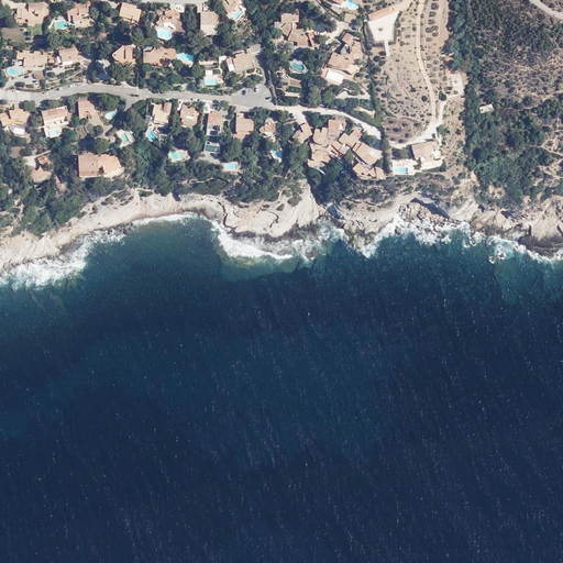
[(221,0),(228,14),(234,11),(233,10),(238,4),(236,3),(238,0),(221,0)]
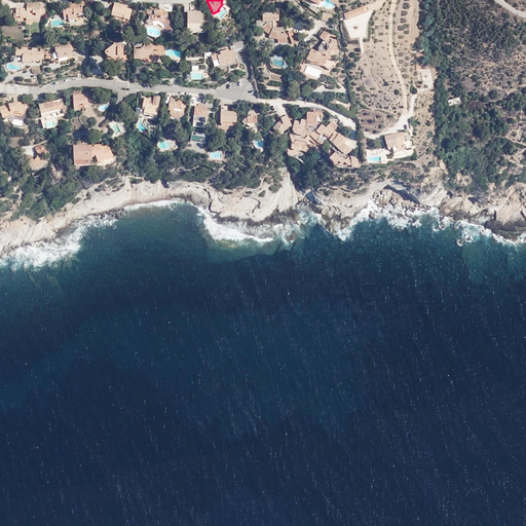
[(45,16),(45,3),(40,3),(40,5),(40,8),(27,7),(27,9),(16,8),(15,16),(21,17),(21,22),(27,22),(26,25),(32,25),(33,21),(39,21),(39,15),(45,16)]
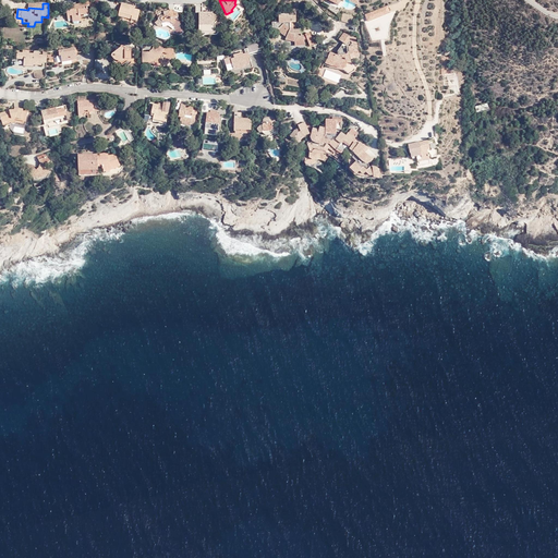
[(117,20),(130,23),(131,20),(137,22),(140,11),(133,10),(134,7),(121,3),(117,20)]
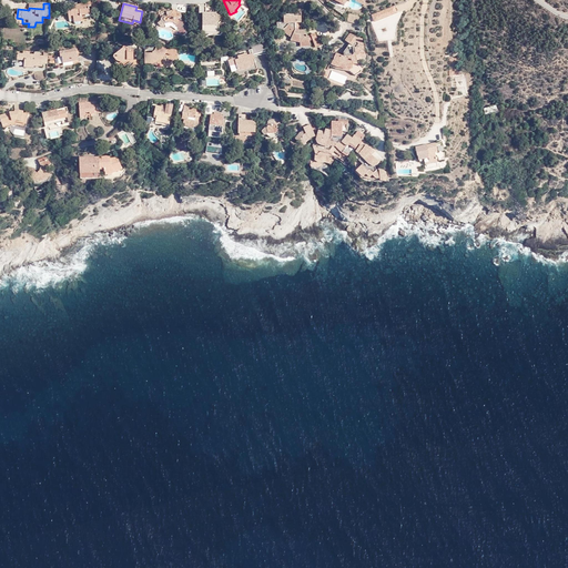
[(69,20),(73,20),(80,19),(80,18),(80,17),(90,14),(89,6),(73,8),(72,8),(72,10),(71,10),(71,11),(68,12),(69,20)]
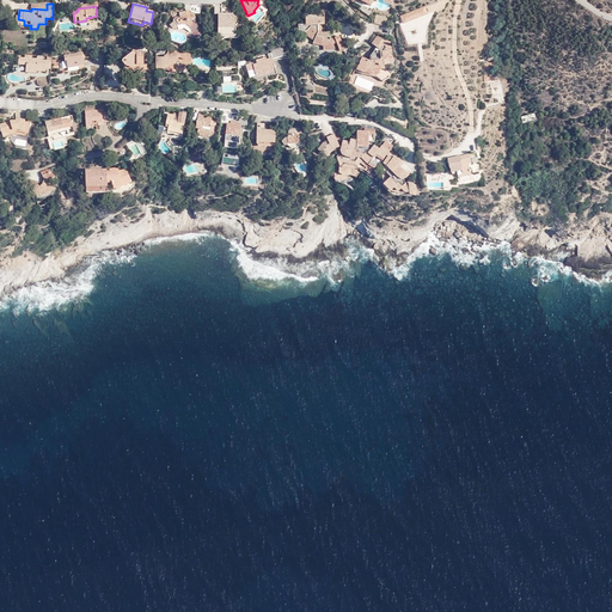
[(424,7),(401,17),(404,24),(428,14),(424,7)]
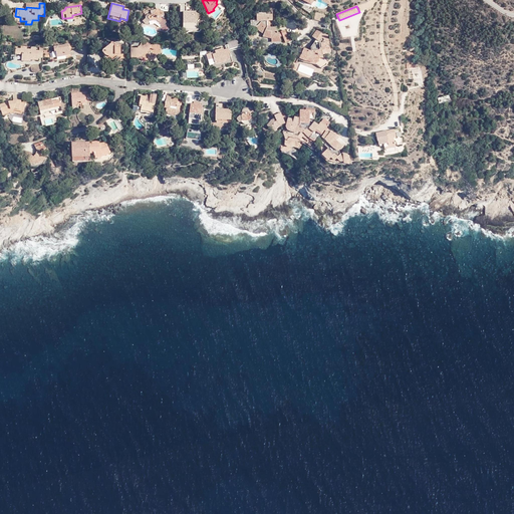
[(164,13),(161,10),(156,10),(154,14),(152,15),(149,15),(147,15),(146,17),(146,19),(147,21),(149,22),(153,21),(154,21),(157,21),(160,24),(161,26),(161,28),(161,32),(165,33),(167,32),(169,30),(171,24),(169,23),(168,24),(167,24),(167,23),(167,20),(164,18),(164,16),(164,13)]
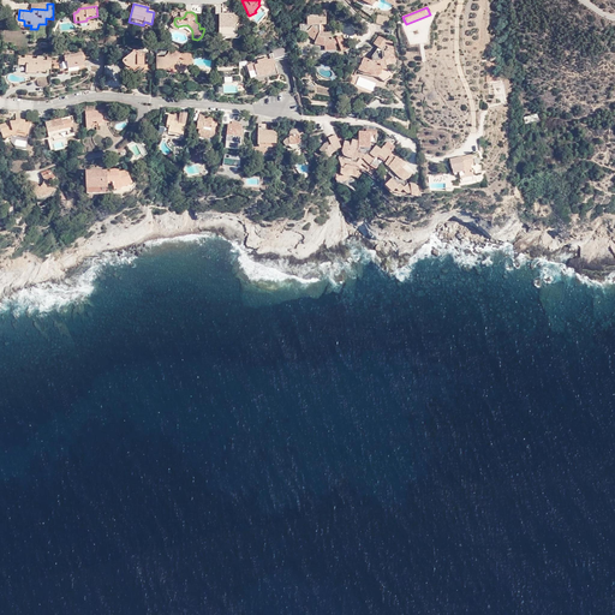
[(387,24),(389,16),(377,13),(375,21),(387,24)]
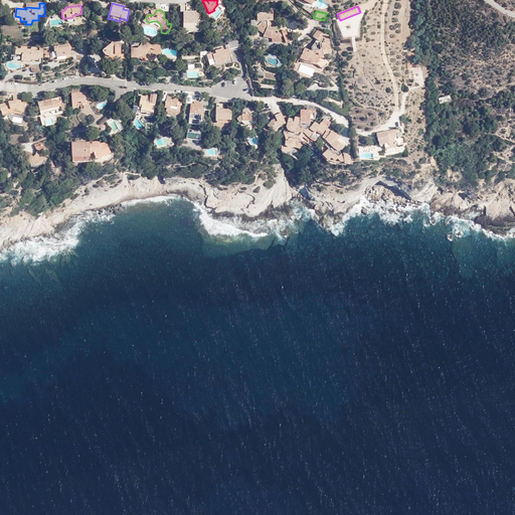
[(196,12),(183,12),(183,23),(196,23),(196,12)]
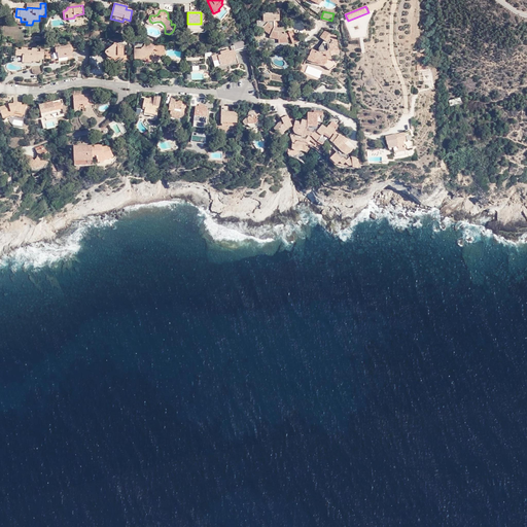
[(269,38),(278,40),(286,39),(283,28),(278,28),(274,27),(274,21),(279,21),(279,15),(262,15),(262,21),(256,21),(256,28),(262,28),(266,31),(265,31),(270,34),(269,38)]
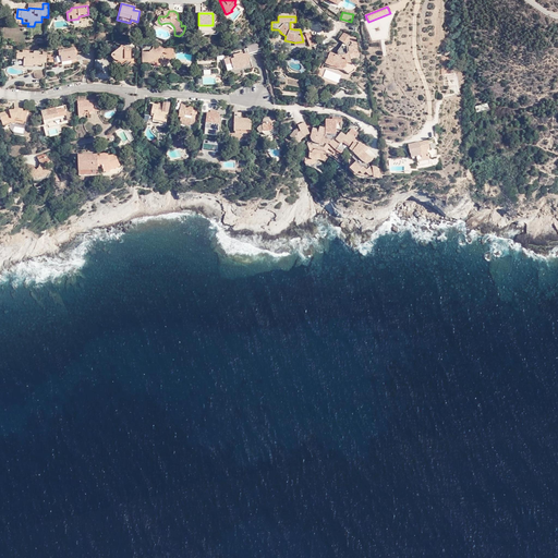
[(338,64),(346,63),(350,63),(349,55),(353,55),(353,49),(358,48),(355,37),(351,37),(343,33),(338,40),(341,43),(342,44),(341,46),(337,52),(337,55),(336,56),(329,52),(326,60),(331,63),(338,64)]
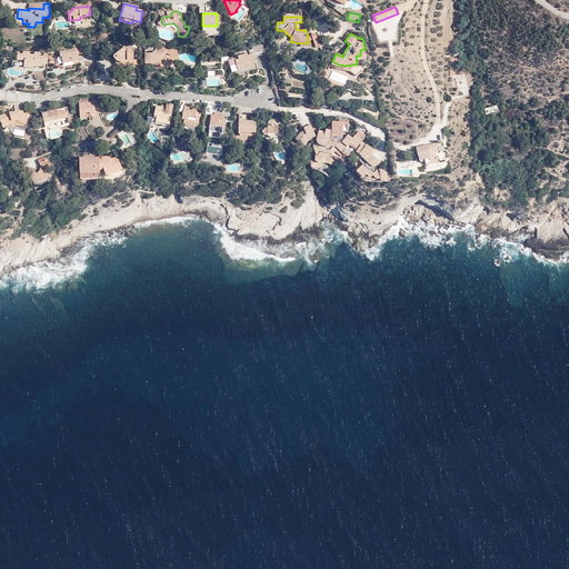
[(171,49),(145,45),(145,62),(151,61),(160,66),(170,65),(173,60),(171,49)]
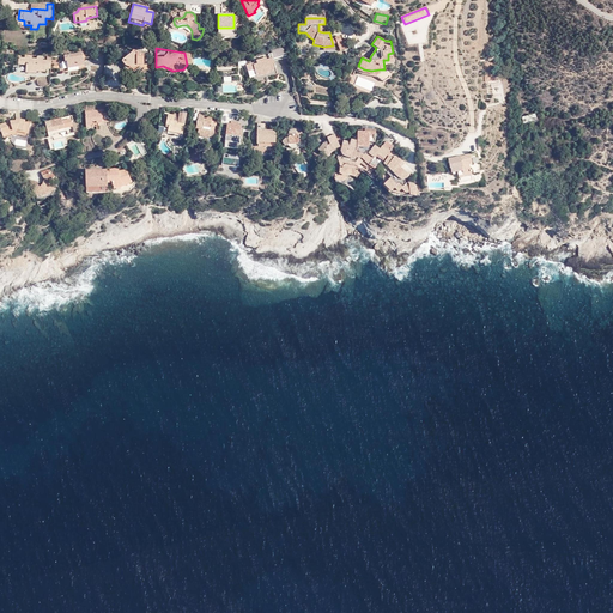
[(144,55),(137,52),(137,54),(132,53),(123,60),(122,62),(125,65),(127,62),(129,66),(133,67),(137,65),(143,65),(144,55)]
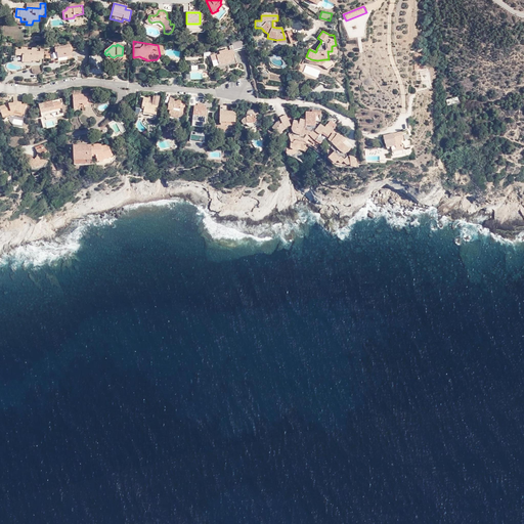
[(57,52),(58,58),(68,57),(72,56),(71,46),(55,48),(55,53),(57,52)]
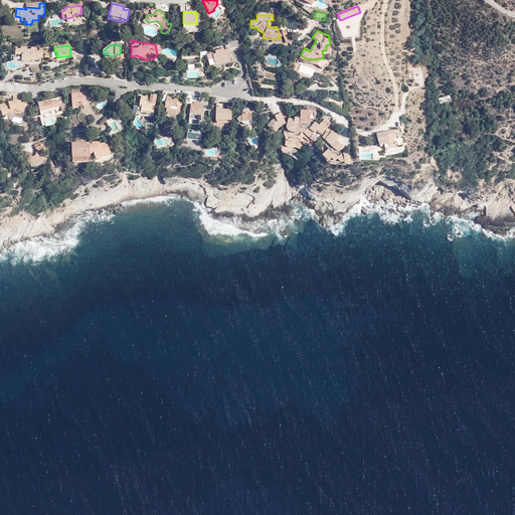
[(42,58),(43,51),(35,51),(35,48),(31,48),(31,49),(26,49),(26,46),(20,46),(20,49),(19,53),(22,53),(22,55),(21,61),(30,61),(30,60),(37,60),(37,57),(42,58)]
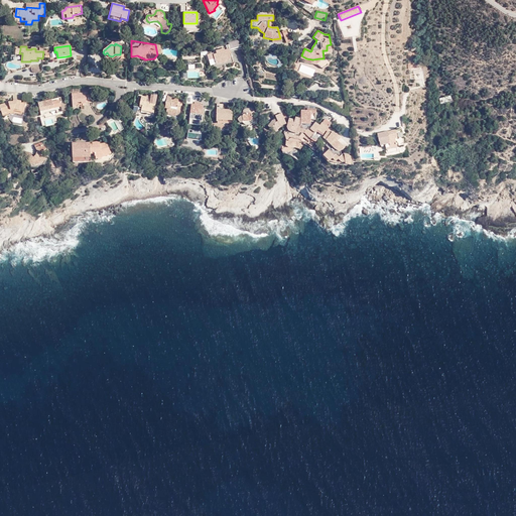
[(225,62),(226,65),(233,62),(230,49),(224,50),(224,49),(216,51),(216,54),(213,54),(216,65),(225,62)]
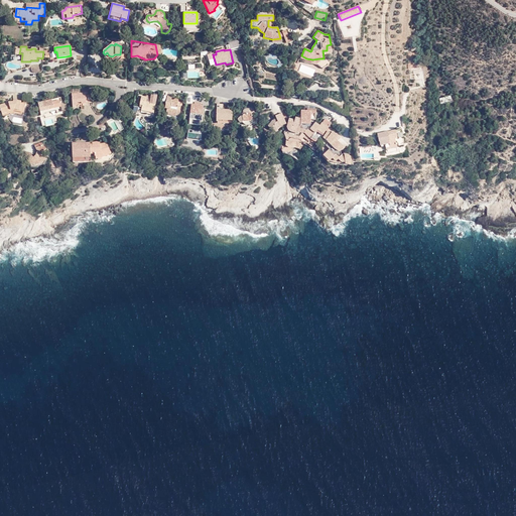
[(418,53),(408,53),(408,68),(418,68),(418,53)]
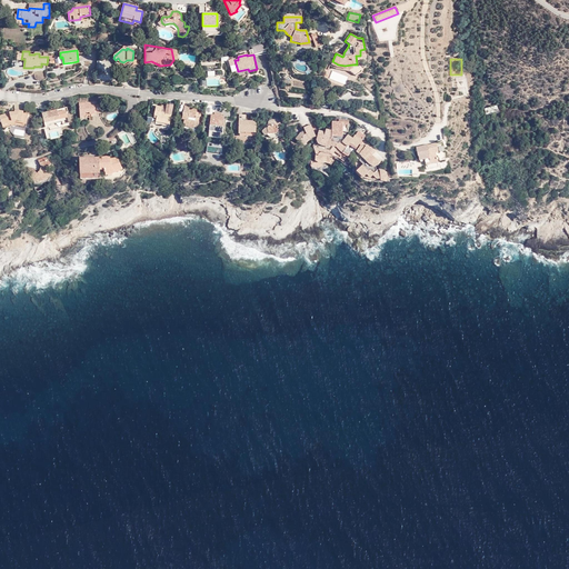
[(88,102),(82,103),(82,106),(79,106),(80,119),(86,118),(85,113),(89,113),(89,117),(96,117),(95,103),(88,103),(88,102)]
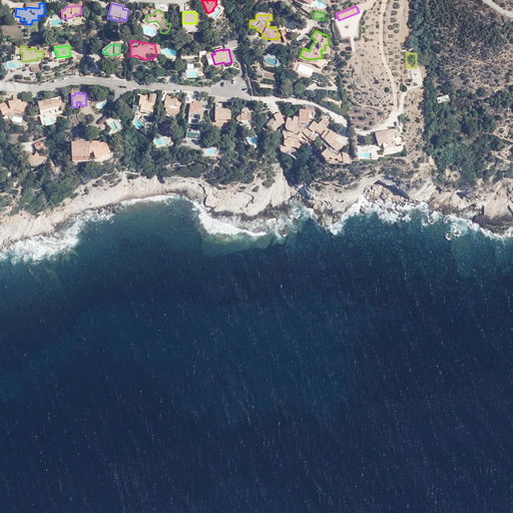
[(450,101),(448,95),(437,98),(439,104),(450,101)]
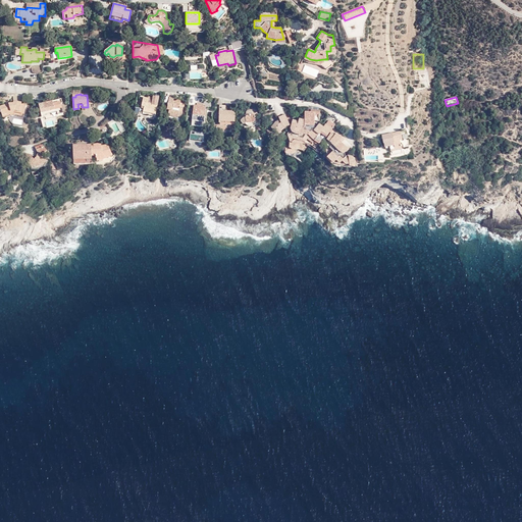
[(46,115),(46,113),(45,111),(54,109),(55,111),(57,110),(57,114),(66,111),(65,104),(64,105),(62,98),(39,104),(42,116),(46,115)]
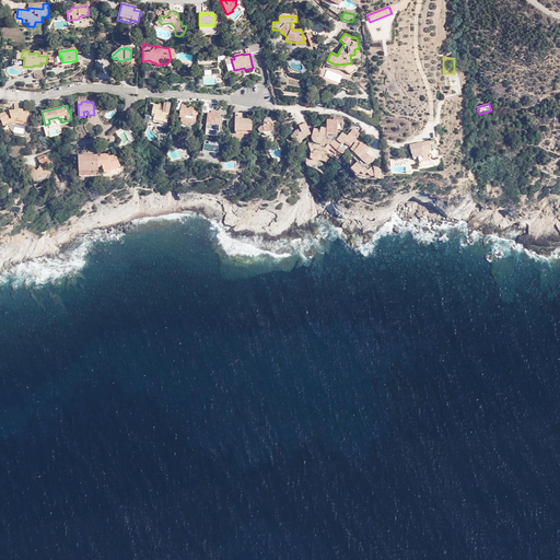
[(154,115),(154,116),(153,123),(166,125),(170,106),(163,105),(163,109),(162,113),(159,112),(159,108),(160,106),(153,105),(152,114),(154,115)]
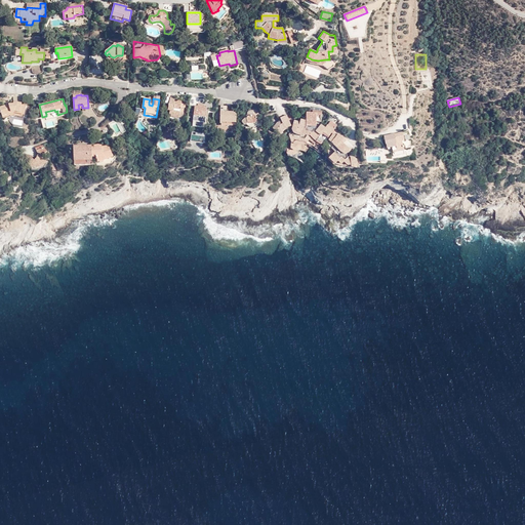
[(174,103),(174,99),(170,98),(168,111),(169,111),(168,116),(183,118),(184,113),(183,113),(185,105),(180,104),(180,103),(180,102),(179,102),(178,102),(176,102),(176,103),(174,103)]
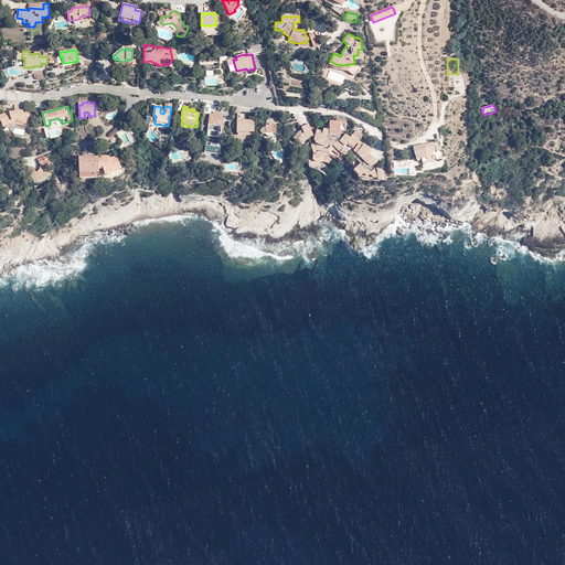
[(25,126),(28,114),(23,113),(23,109),(19,108),(14,109),(14,110),(9,112),(0,114),(0,119),(2,127),(12,124),(17,124),(25,126)]
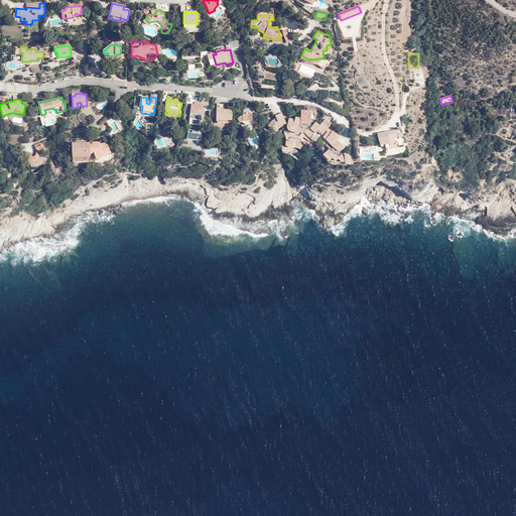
[(191,105),(189,120),(192,120),(202,121),(203,111),(200,110),(201,106),(201,104),(195,103),(194,105),(191,105)]
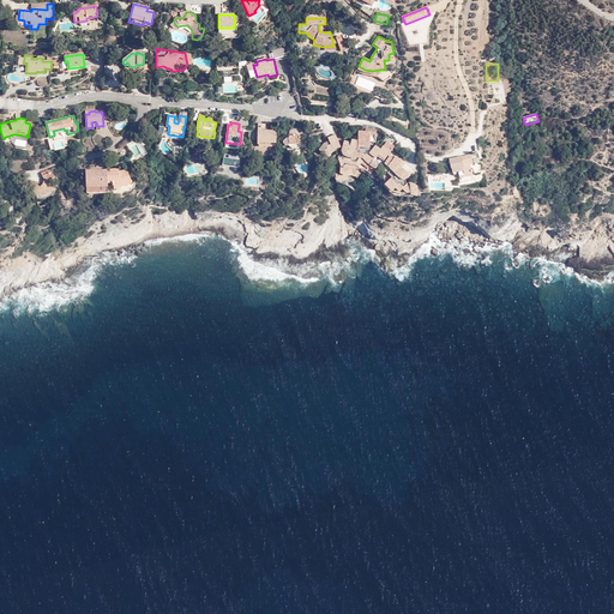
[(296,133),(296,127),(290,126),(292,132),(290,134),(288,137),(286,139),(283,142),(282,144),(284,146),(288,146),(292,149),(298,150),(302,145),(300,142),(300,137),(298,136),(296,133)]
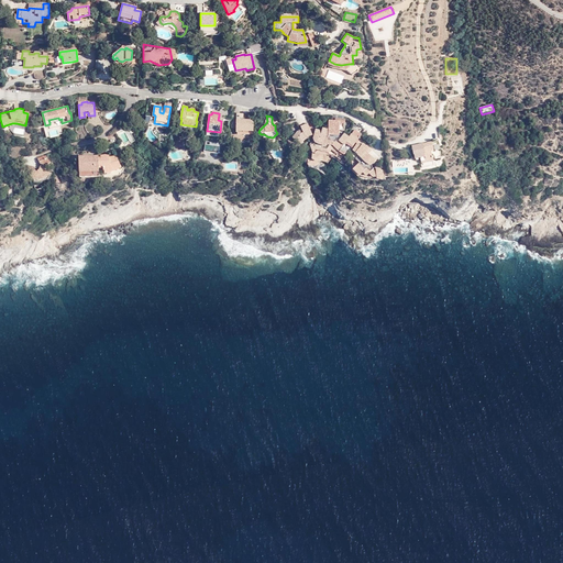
[(313,139),(313,140),(316,143),(318,143),(323,145),(327,146),(330,146),(332,146),(333,147),(337,151),(339,152),(344,146),(338,142),(339,141),(337,140),(335,141),(331,140),(331,136),(339,136),(339,132),(344,132),(344,119),(335,119),(335,121),(332,121),(329,121),(328,130),(322,129),(321,131),(316,130),(313,139)]
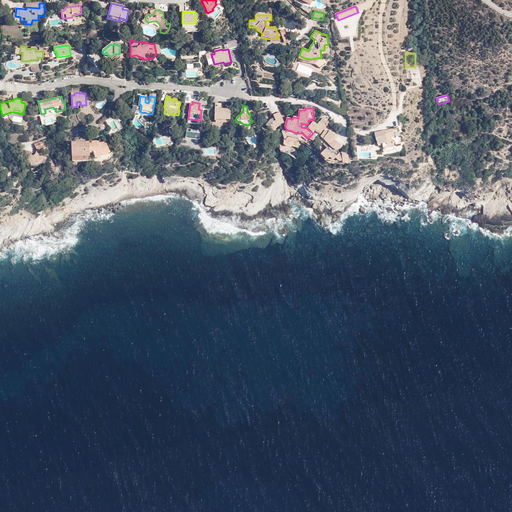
[(214,121),(230,122),(230,110),(215,109),(214,121)]
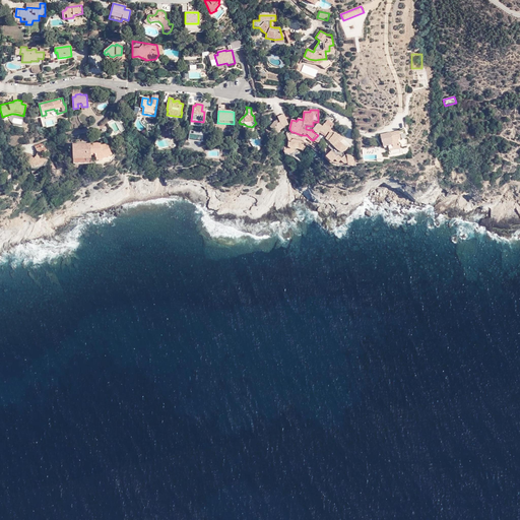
[(276,123),(274,122),(274,121),(269,128),(276,134),(281,128),(281,129),(288,126),(283,115),(276,118),(277,119),(278,120),(276,123)]
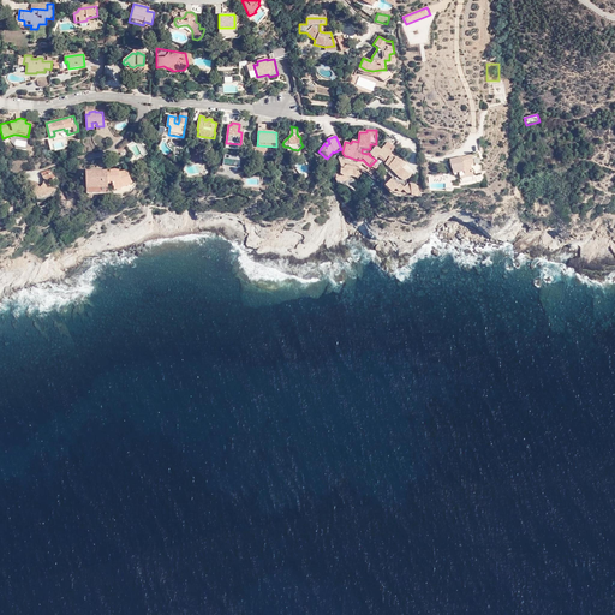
[(377,157),(384,162),(394,148),(387,143),(384,148),(383,147),(381,150),(376,147),(370,154),(369,155),(376,160),(377,157)]
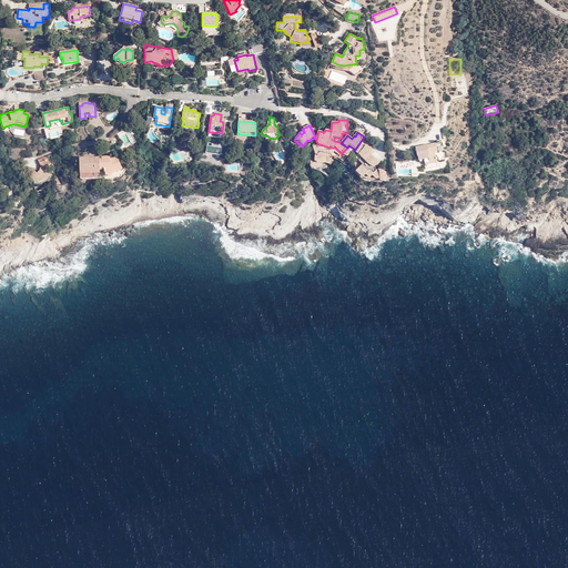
[(315,154),(314,161),(316,163),(318,163),(322,163),(326,163),(327,164),(332,158),(334,159),(338,159),(342,153),(340,152),(336,149),(335,148),(333,148),(330,148),(326,146),(321,144),(318,144),(316,141),(312,146),(315,154)]
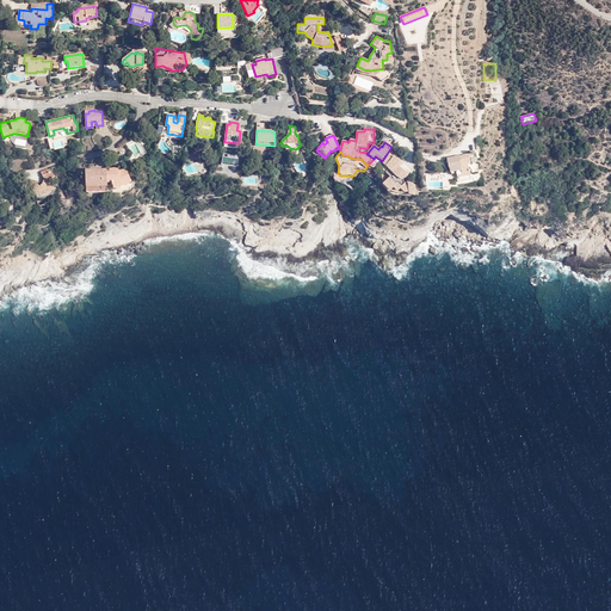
[(469,165),(467,155),(448,160),(449,170),(450,170),(450,173),(461,171),(460,167),(469,165)]
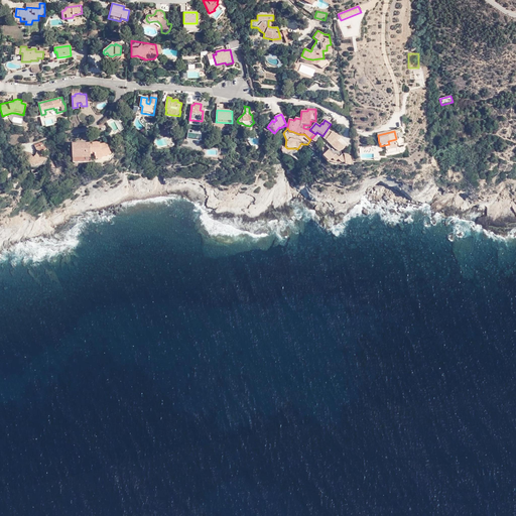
[(315,134),(310,139),(313,141),(315,141),(317,141),(319,140),(323,136),(316,132),(315,134)]
